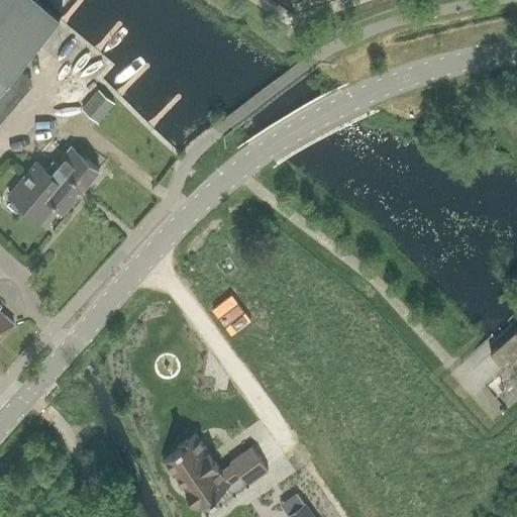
[(0,0),(0,117),(28,84),(27,76),(25,74),(20,70),(61,21),(33,0),(0,0)]
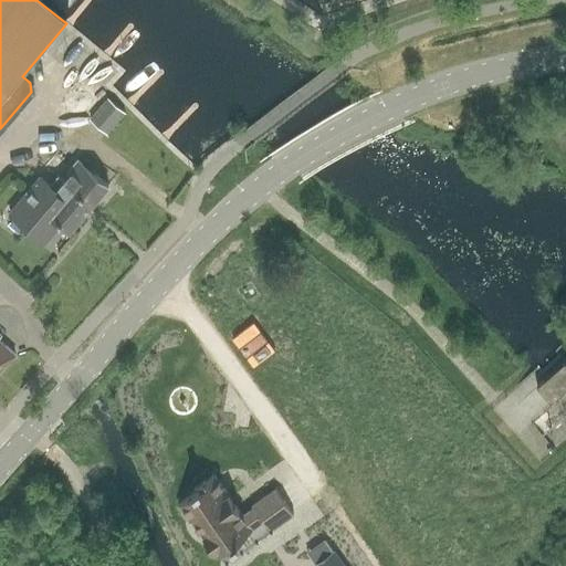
[(105,123),(119,106),(108,96),(94,113),(105,123)]
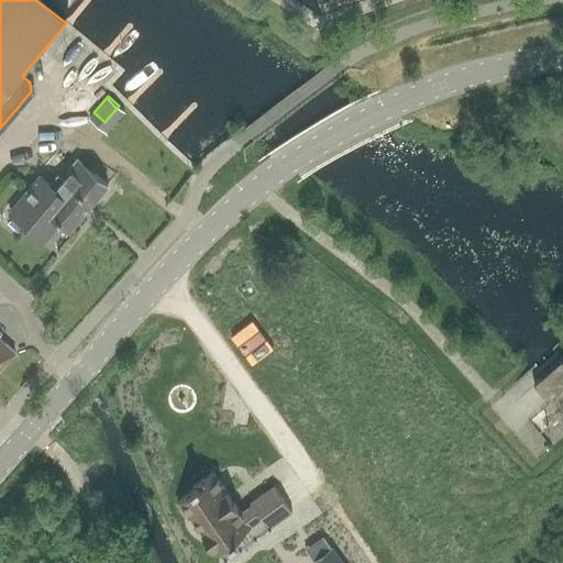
[(109,185),(78,159),(66,173),(75,180),(72,186),(58,175),(92,205),(109,185)]
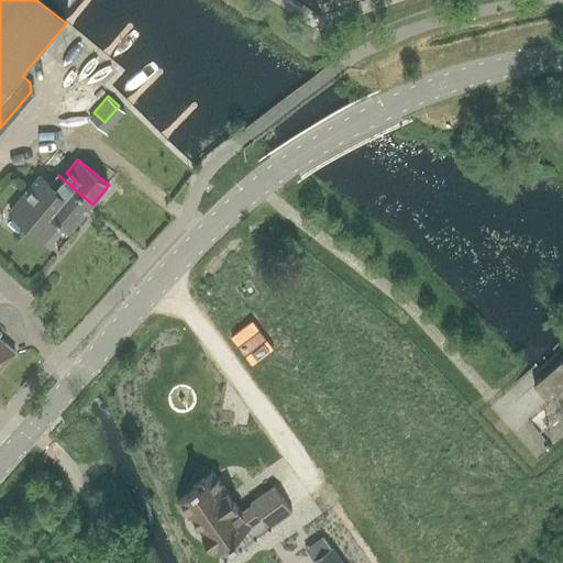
[(70,231),(92,205),(58,175),(50,185),(41,177),(10,212),(45,241),(61,223),(70,231)]
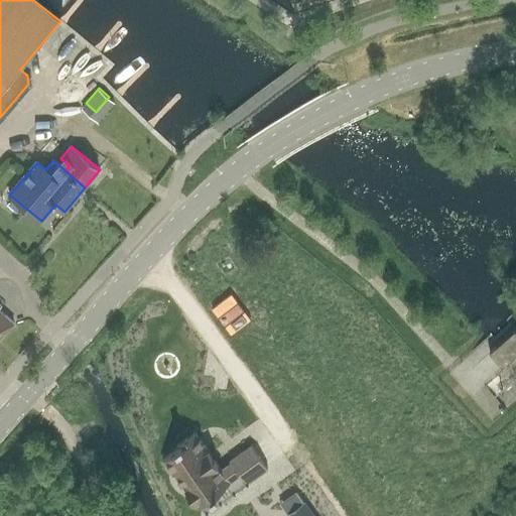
[(0,339),(14,324),(0,309),(0,307),(2,306),(0,304),(0,339)]
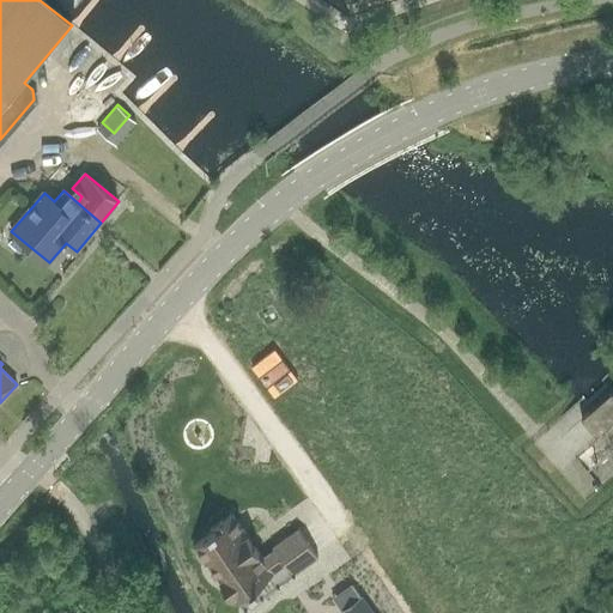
[(598,435),(612,420),(612,392),(582,418),(598,435)]
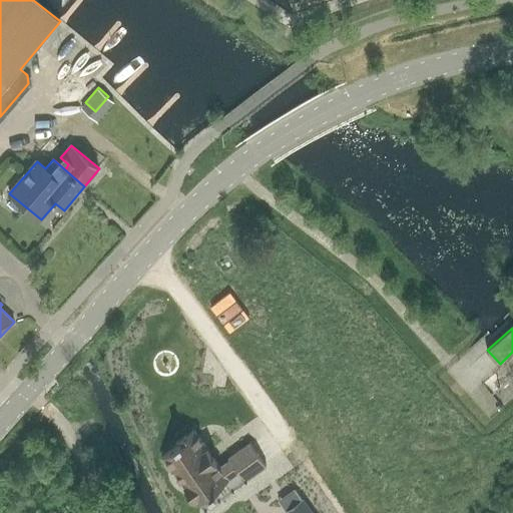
[(246,480),(267,466),(250,443),(229,458),(230,460),(220,467),(194,430),(176,443),(178,446),(162,458),(172,472),(174,471),(196,502),(210,492),(212,494),(216,491),(215,489),(225,481),(233,492),(234,491),(234,490),(245,482),(246,483),(247,482),(246,480)]
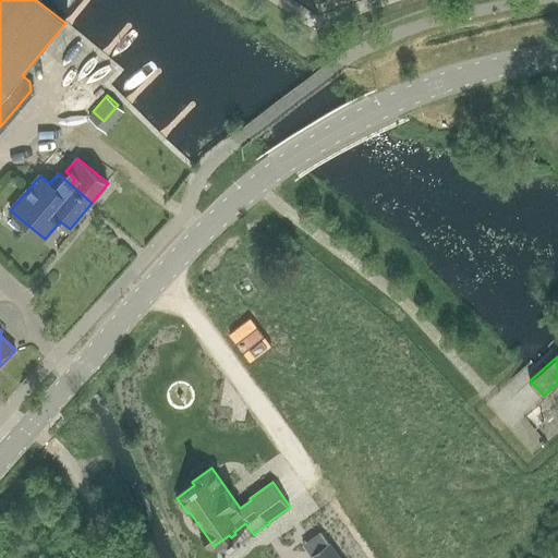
[(330,542),(308,557),(310,557),(327,557),(337,552),(330,542)]
